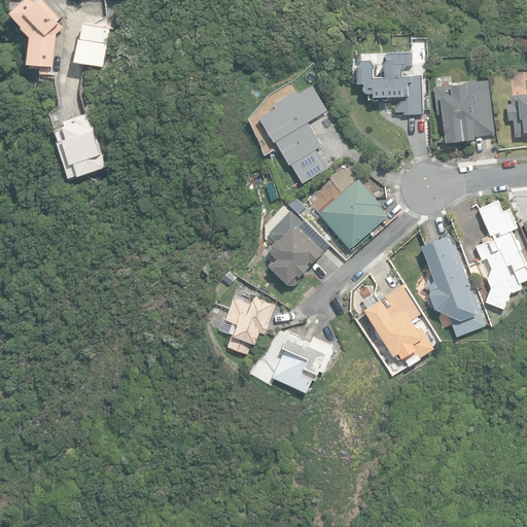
[(39,0),(37,3),(33,0),(23,0),(12,10),(34,34),(30,61),(53,64),(57,32),(63,25),(56,19),(61,13),(46,0),(39,0)]
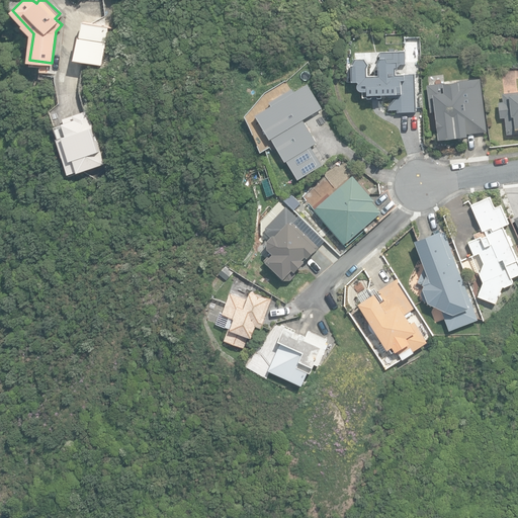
[(84,22),(76,60),(102,65),(107,41),(106,40),(108,27),(84,22)]
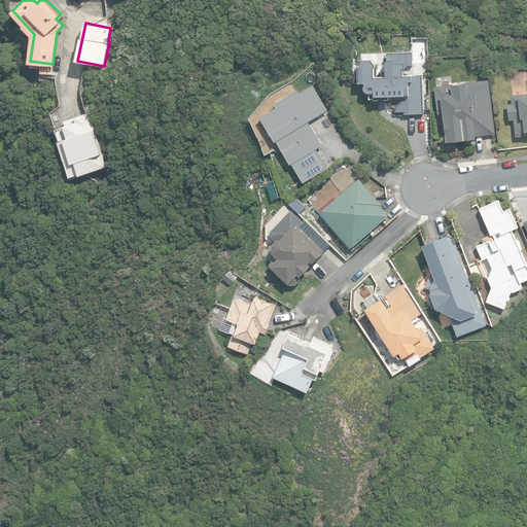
[(406,111),(406,114),(424,113),(422,74),(403,76),(403,65),(414,65),(413,51),(387,53),(388,76),(374,77),(374,69),(376,65),(372,59),(365,59),(361,60),(358,65),(358,82),(362,82),(363,92),(370,92),(370,99),(395,98),(396,111),(406,111)]
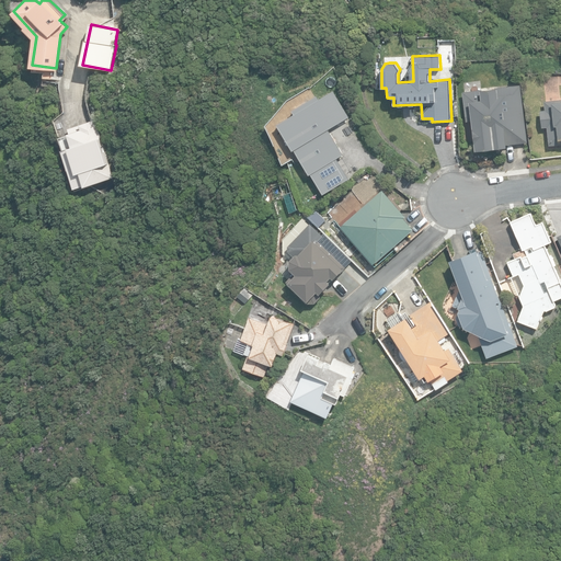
[(473,121),(477,149),(528,142),(521,84),(462,91),(467,121),(473,121)]
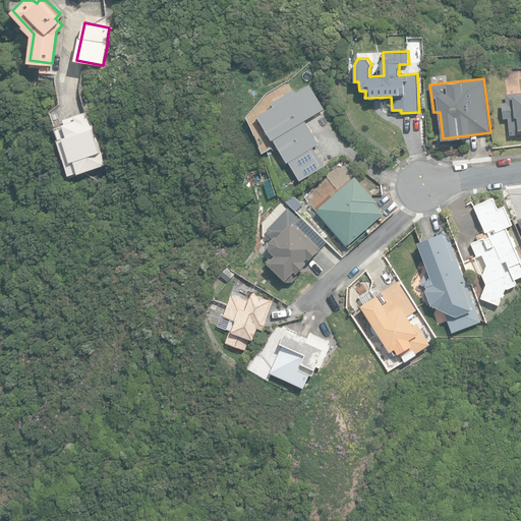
[(324,108),(309,84),(296,93),(294,90),(272,103),(273,106),(256,115),(272,140),(273,139),(287,162),(288,162),(299,180),(324,166),(312,147),(319,143),(304,120),(324,108)]
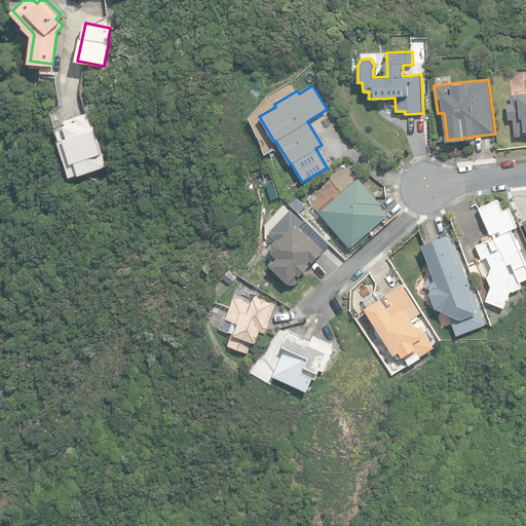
[(525,135),(525,92),(510,95),(511,103),(505,104),(508,120),(513,119),(515,137),(525,135)]
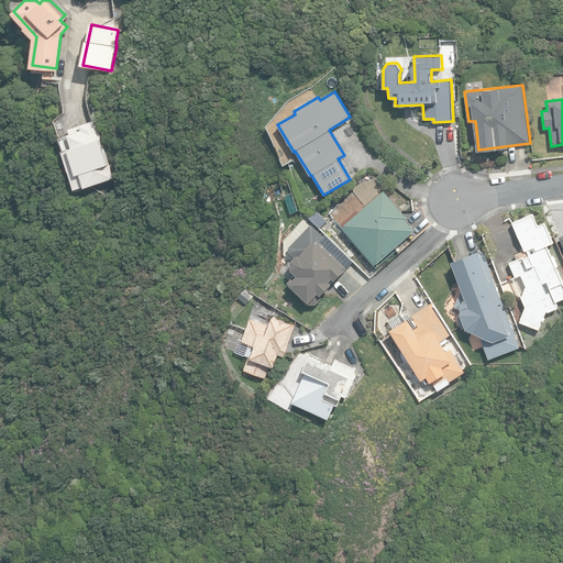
[(76,189),(114,177),(97,120),(68,129),(70,135),(59,139),(76,189)]
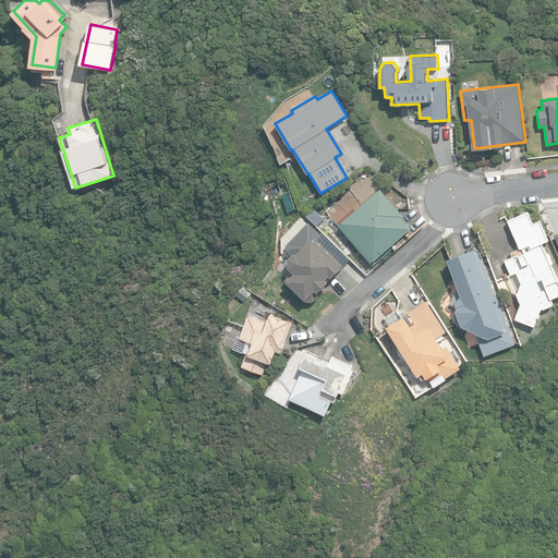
[(339,225),(371,263),(412,228),(402,216),(404,215),(381,189),(339,225)]
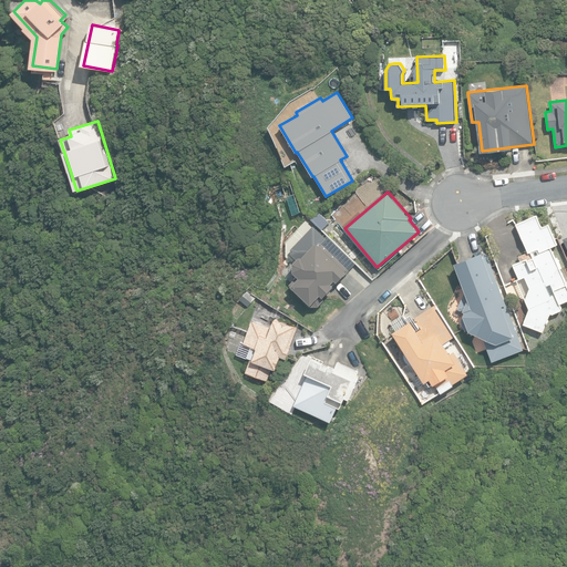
[(523,323),(543,331),(550,312),(554,313),(562,310),(562,307),(560,303),(566,300),(566,281),(566,282),(550,247),(557,244),(549,224),(543,227),(537,215),(516,224),(528,251),(518,257),(521,261),(513,265),(519,278),(517,279),(529,308),(523,323)]
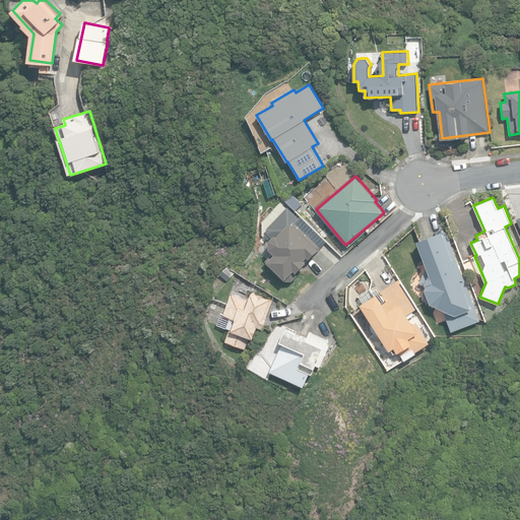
[(306,213),(301,207),(297,210),(303,216),(306,213)]
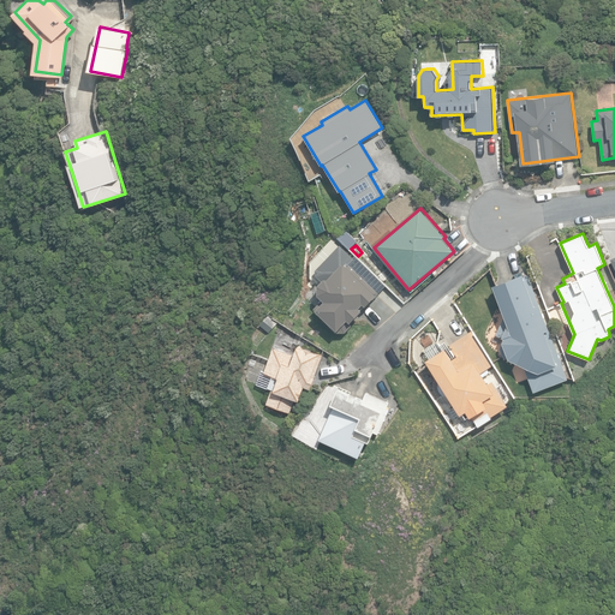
[(377,293),(345,262),(329,279),(324,279),(318,287),(317,294),(323,300),(316,309),(329,321),(326,323),(335,332),(341,336),(353,323),(351,322),(377,293)]
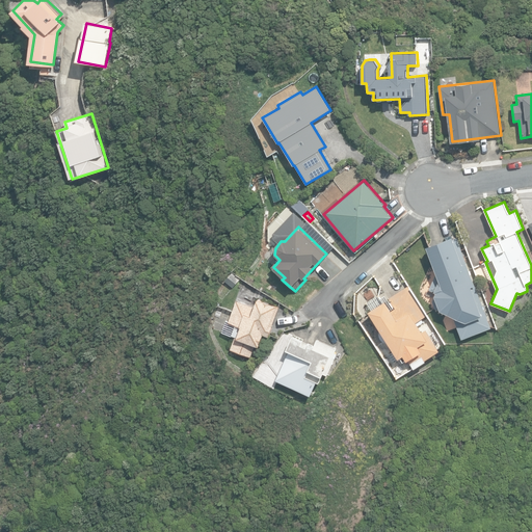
[(453,239),(453,237),(427,246),(439,281),(434,292),(436,292),(434,296),(440,311),(454,317),(462,339),(491,328),(456,238),(453,239)]
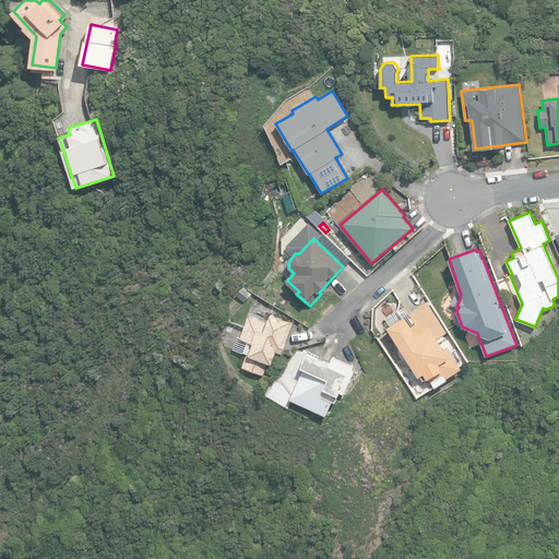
[(245,286),(237,294),(245,301),(253,294),(245,286)]
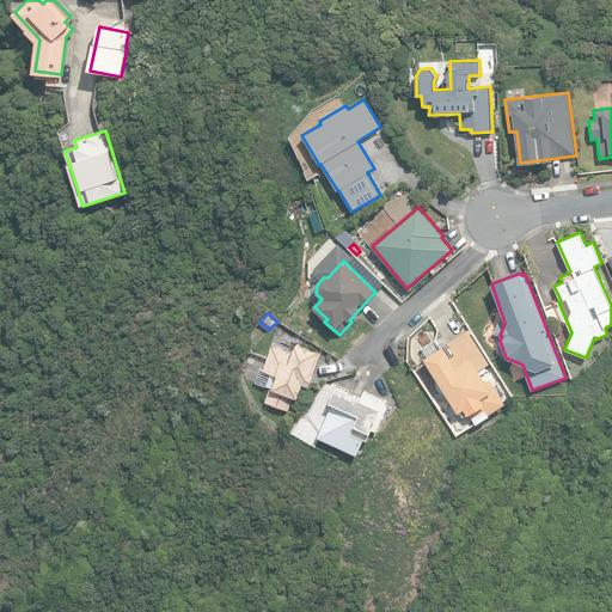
[(470,414),(476,424),(489,416),(489,415),(506,403),(490,379),(488,381),(482,373),(488,369),(485,366),(490,363),(469,330),(424,359),(464,418),(470,414)]
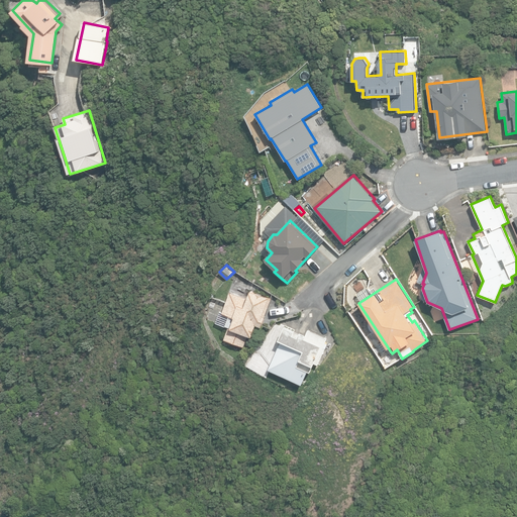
[(272,299),(249,291),(247,298),(230,292),(222,312),(219,311),(215,323),(227,328),(223,339),(243,347),(247,335),(251,336),(255,324),(262,326),(272,299)]
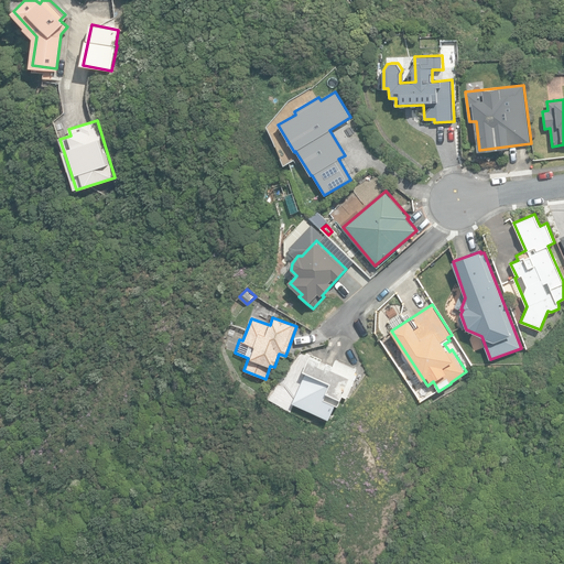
[(292,402),(331,420),(336,404),(338,405),(343,397),(347,399),(356,380),(353,379),(357,368),(336,359),(334,361),(310,350),(301,370),(306,372),(292,402)]
